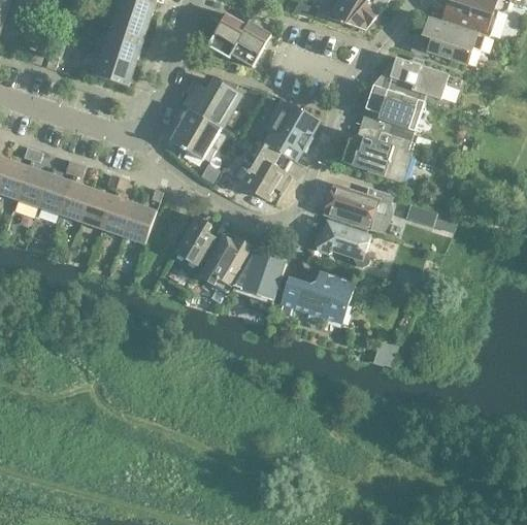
[(0,0),(0,19),(2,20),(9,0),(0,0)]
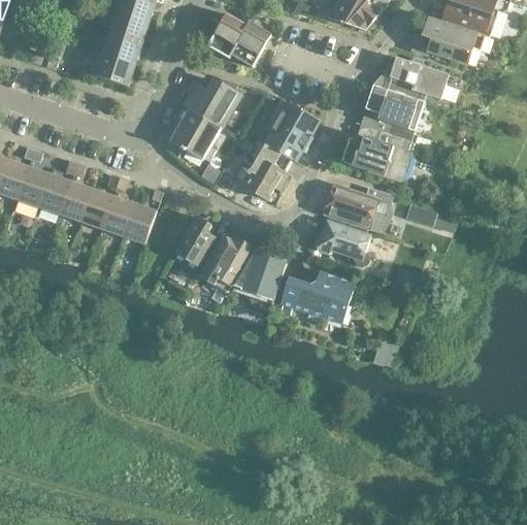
[(51,0),(46,10),(56,13),(60,2),(54,0),(51,0)]
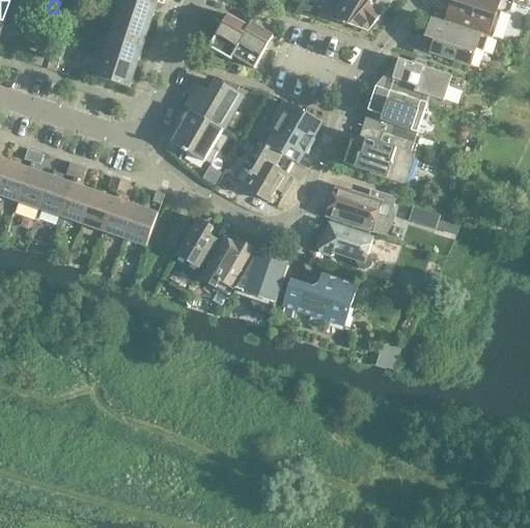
[(119,0),(116,9),(149,20),(157,0),(119,0)]
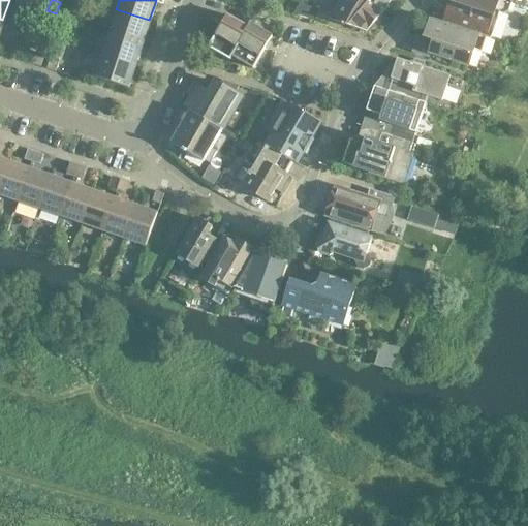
[(383,8),(369,0),(338,0),(329,17),(365,29),(383,8)]
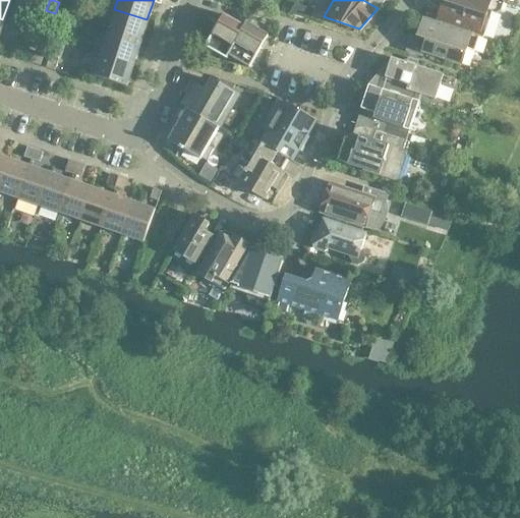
[(363,0),(378,8),(382,0),(363,0)]
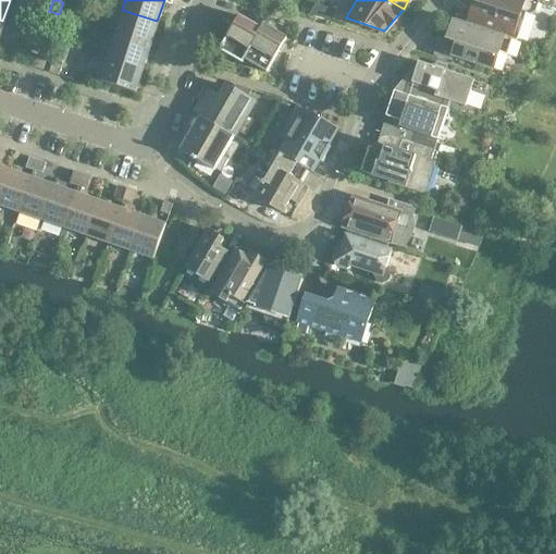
[(471,0),(466,21),(513,36),(523,0),(471,0)]
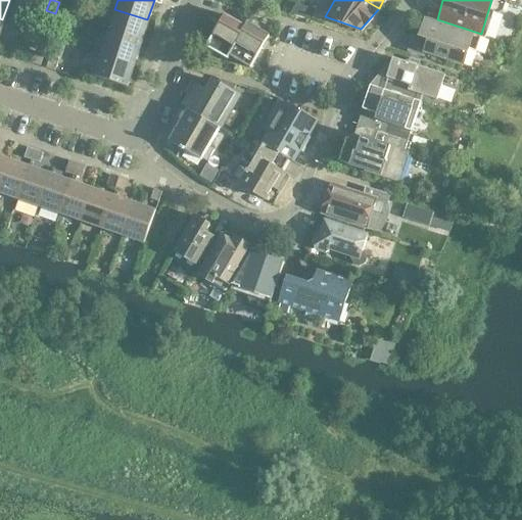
[(297,2),(295,8),(304,11),(306,5),(297,2)]
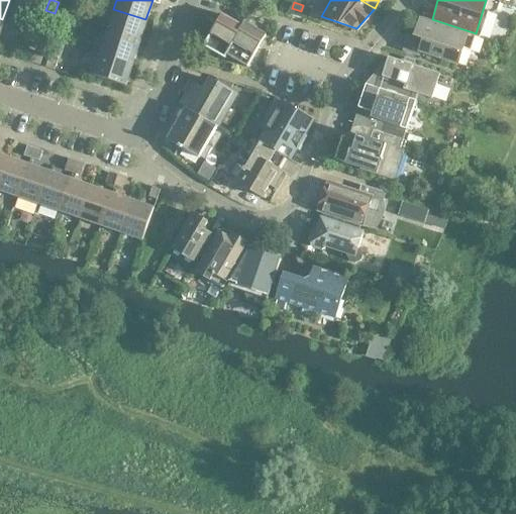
[(65,3),(61,15),(70,18),(74,6),(65,3)]
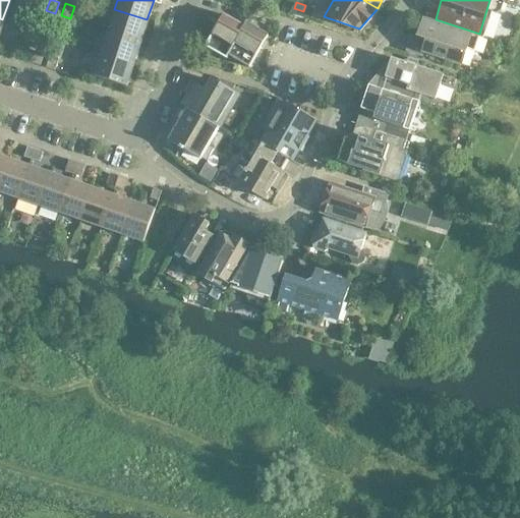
[(114,9),(107,31),(139,41),(147,19),(114,9)]
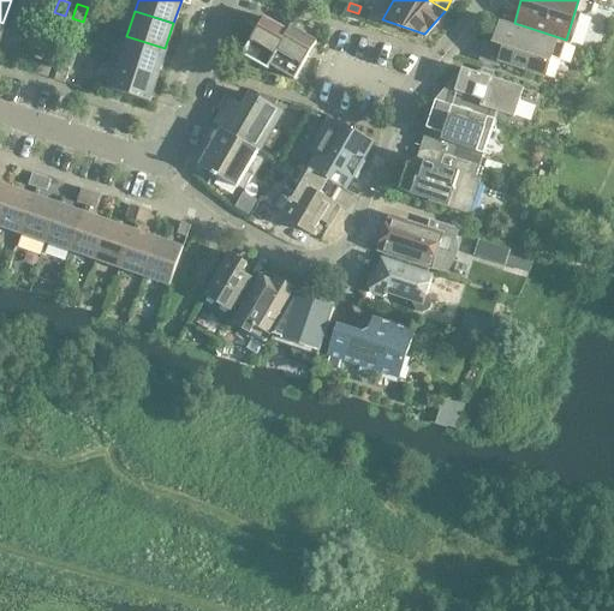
[(65,16),(54,12),(51,27),(61,29),(65,16)]
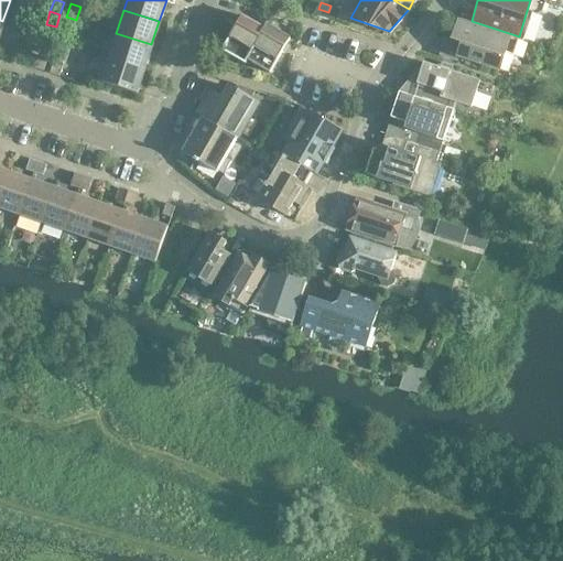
[(220,47),(244,61),(263,25),(241,13),(220,47)]
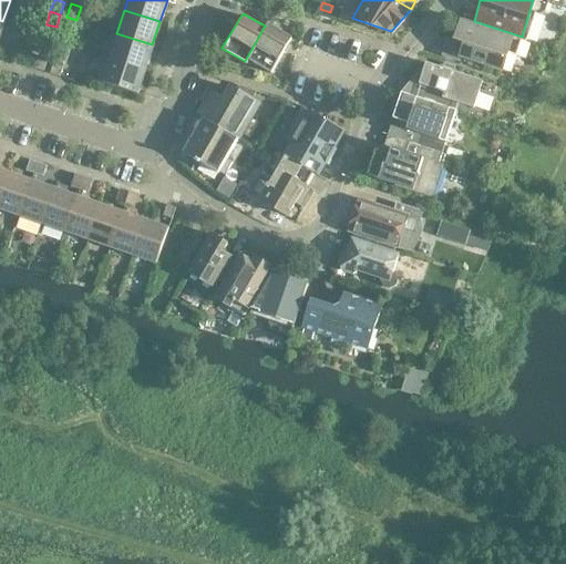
[(67,17),(62,29),(72,32),(76,20),(67,17)]
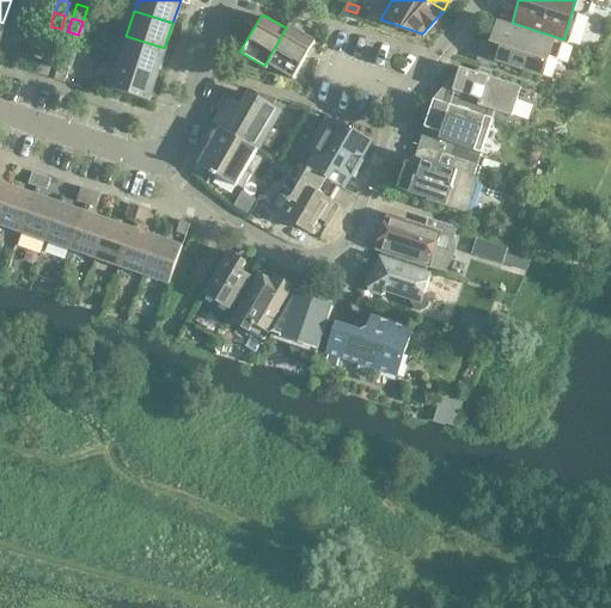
[(566,40),(563,40),(512,23),(498,18),(490,41),(501,44),(496,57),(539,72),(547,53),(561,57),(566,40)]
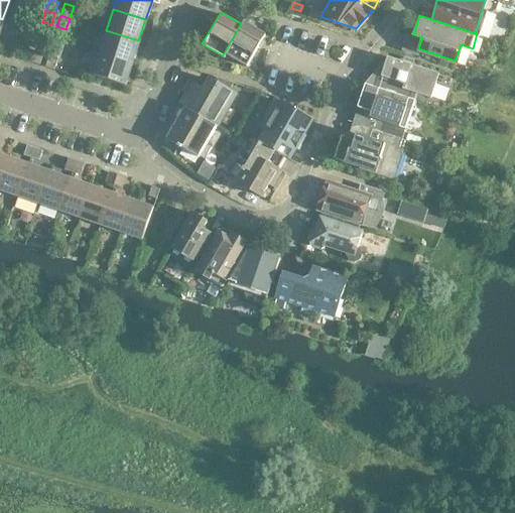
[(241,23),(223,55),(224,55),(226,51),(246,63),(264,32),(243,19),(241,23)]
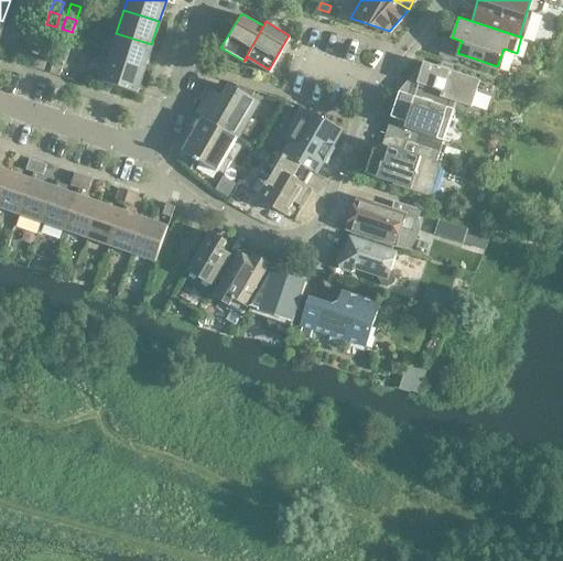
[(116,33),(108,56),(143,67),(151,44),(116,33)]
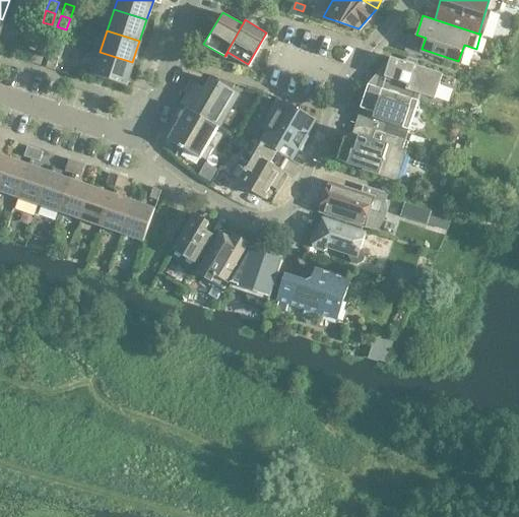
[(35,48),(30,59),(40,62),(43,51),(35,48)]
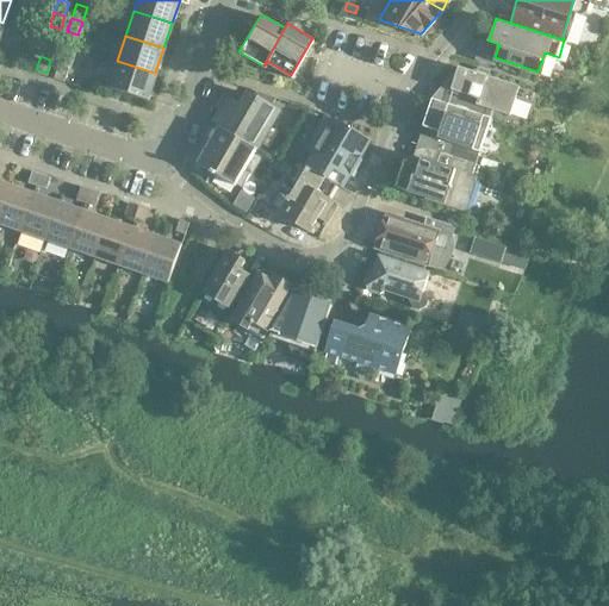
[(117,61),(110,85),(148,98),(155,73),(117,61)]
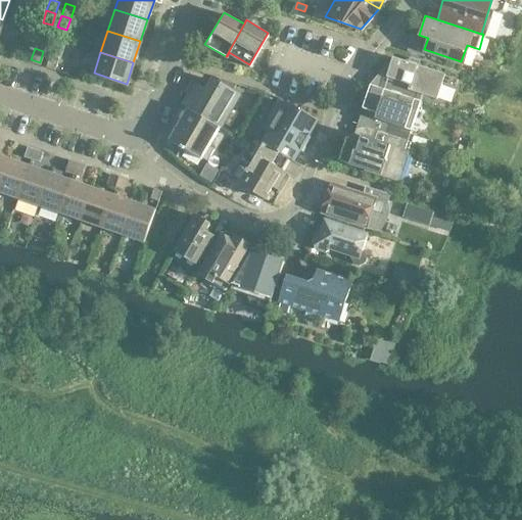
[(58,56),(49,53),(45,64),(54,67),(58,56)]
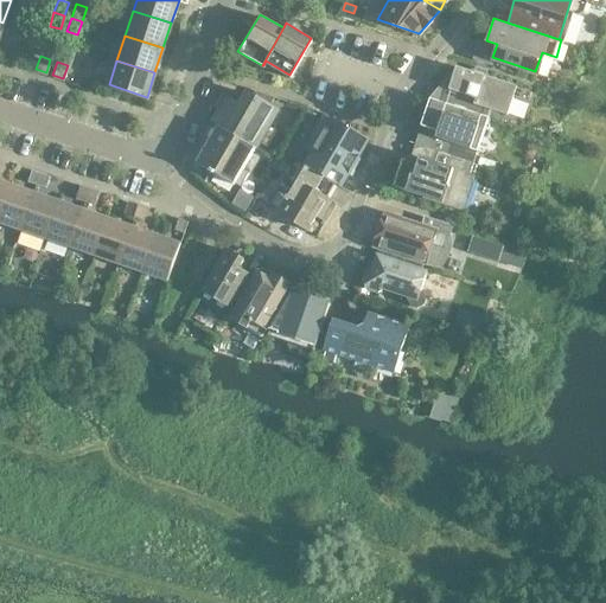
[(444,101),(503,121),(515,84),(455,65),(451,78),(445,77),(439,83),(448,87),(444,101)]
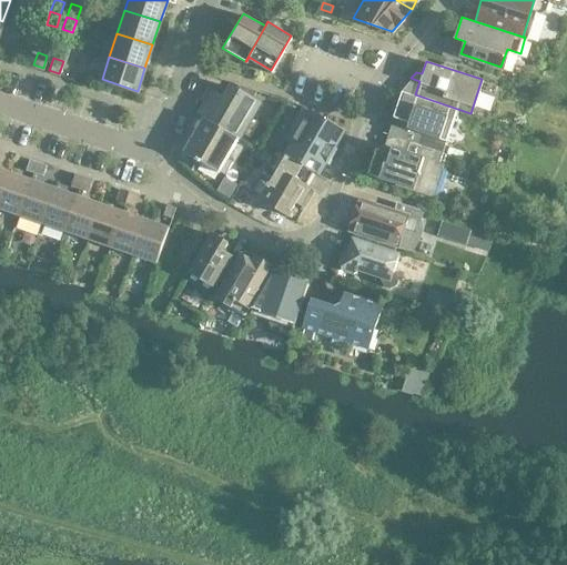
[(199,113),(203,115),(238,137),(257,100),(231,84),(224,96),(212,89),(199,113)]
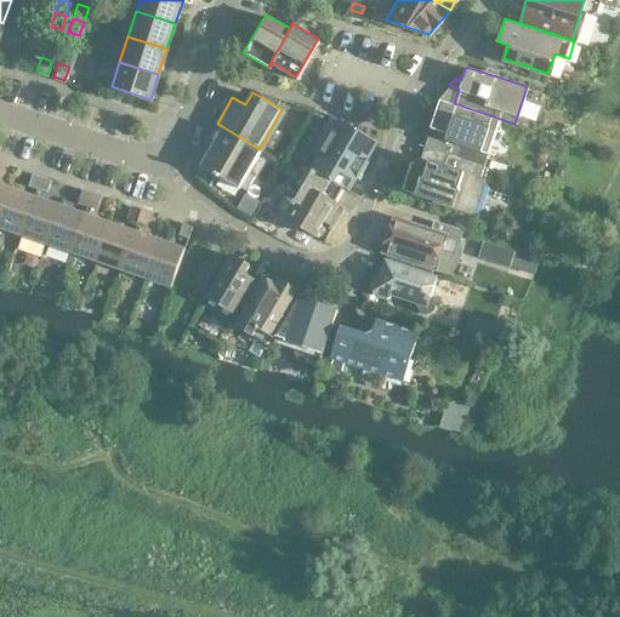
[(433,114),(428,127),(445,133),(444,140),(460,146),(458,155),(488,165),(502,121),(438,100),(437,102),(434,106),(433,109),(433,114)]
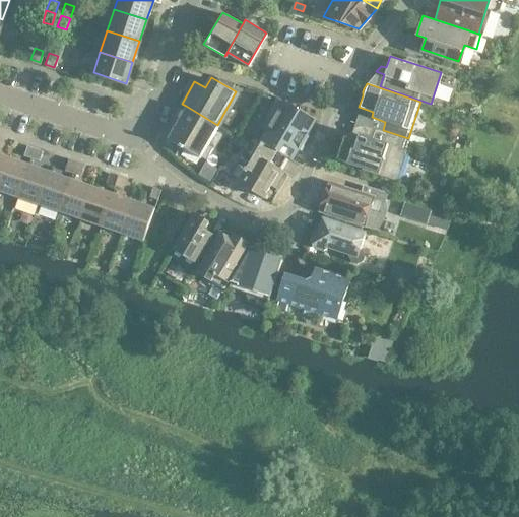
[(260,140),(286,155),(289,157),(297,146),(294,144),(311,116),(283,100),(260,140)]
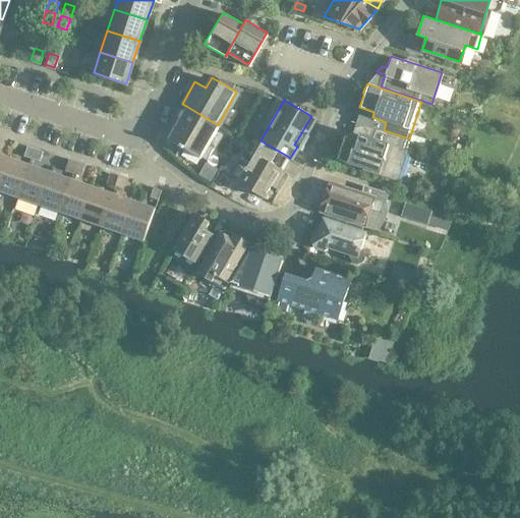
[(186,106),(176,124),(179,126),(171,139),(183,147),(183,148),(186,151),(187,150),(199,156),(218,125),(186,106)]
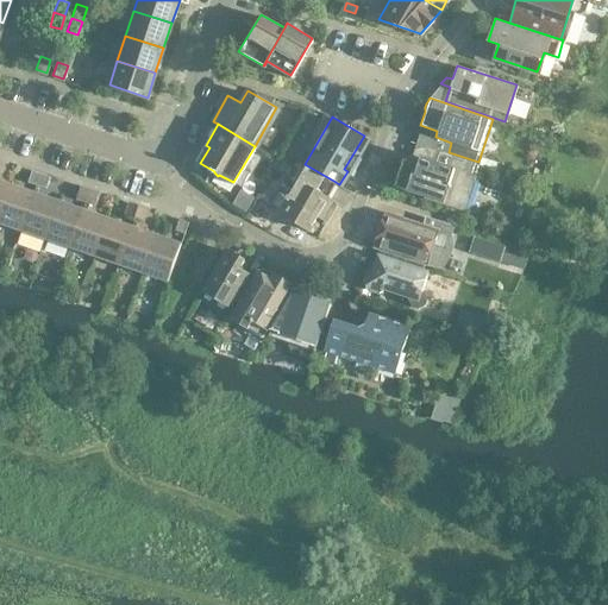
[(478,162),(449,152),(444,165),(428,159),(418,163),(402,157),(394,184),(464,208),(478,162)]
